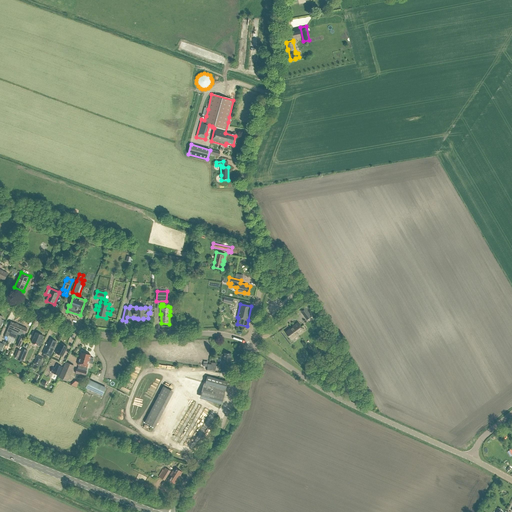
[(18,334),(19,334),(22,326),(11,322),(8,328),(11,329),(8,336),(15,339),(18,334)]
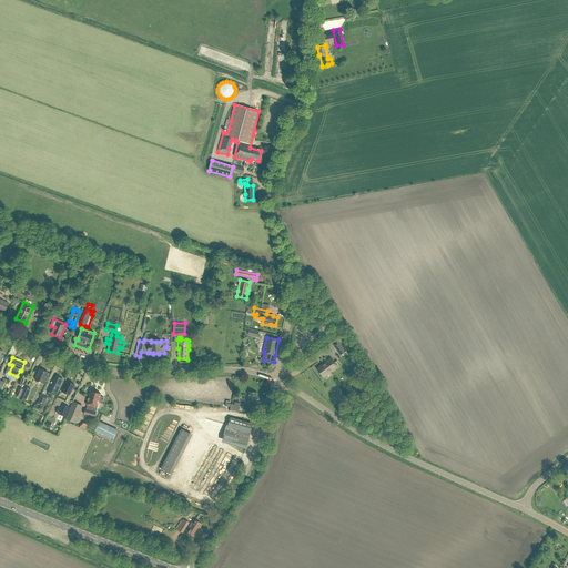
[(316,368),(324,377),(337,367),(330,357),(316,368)]
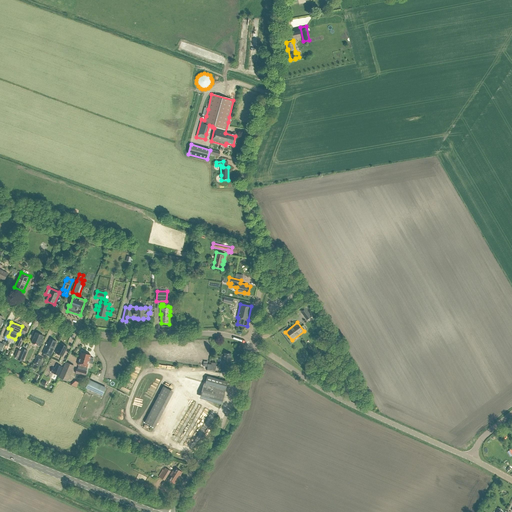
[(21,343),(27,329),(22,326),(19,334),(21,335),(18,341),(21,343)]
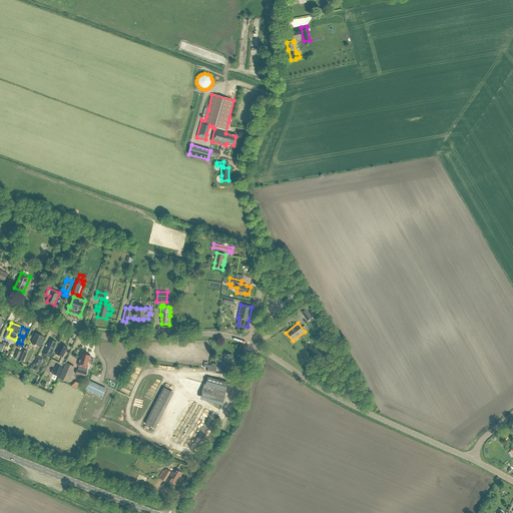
[(32,343),(34,344),(40,347),(42,342),(41,342),(44,337),(38,334),(35,333),(32,343)]
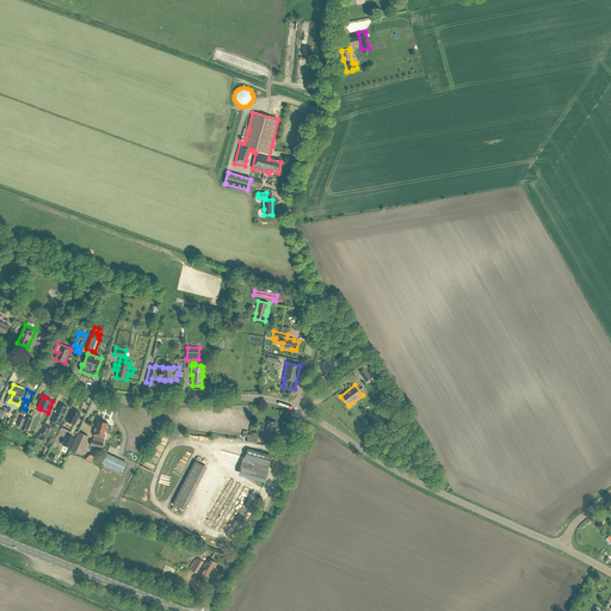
[(56,409),(51,419),(50,421),(60,425),(65,414),(67,407),(61,405),(57,411),(56,409)]
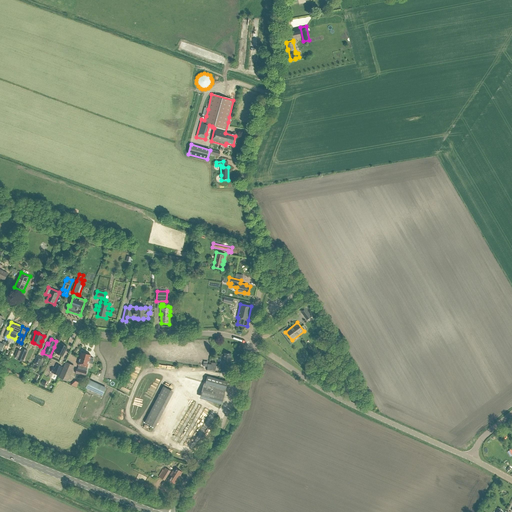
[(55,353),(62,357),(67,347),(61,344),(59,348),(57,348),(55,353)]
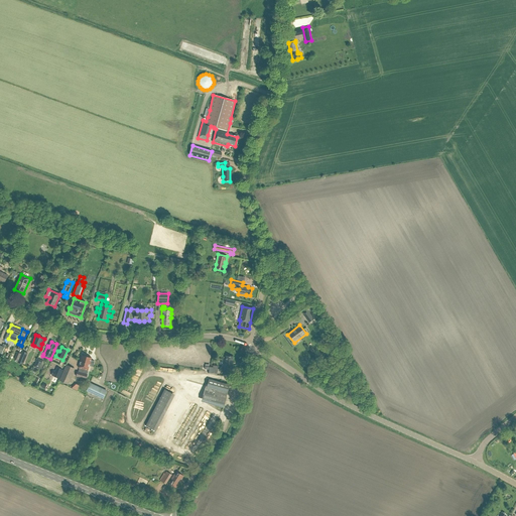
[(18,359),(23,362),(27,353),(22,351),(21,354),(18,359)]
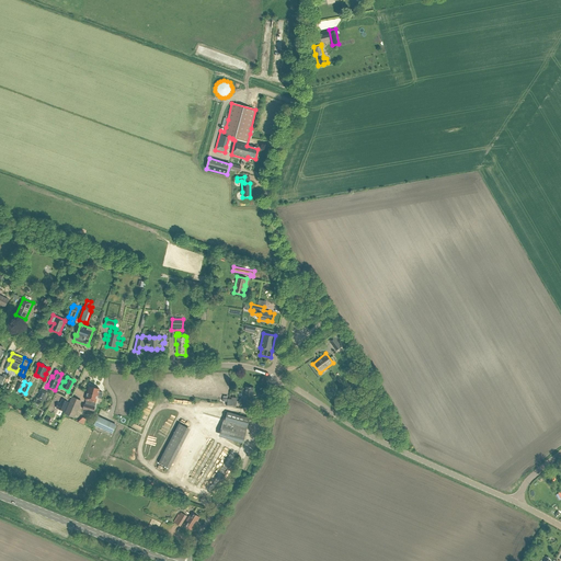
[(82,409),(83,409),(88,410),(89,410),(90,410),(93,411),(95,407),(94,407),(95,403),(98,397),(101,399),(101,398),(103,392),(102,392),(99,391),(100,389),(99,389),(99,388),(96,387),(95,388),(94,389),(93,388),(94,387),(93,387),(93,386),(91,386),(90,386),(89,386),(84,400),(86,400),(84,403),(82,409)]
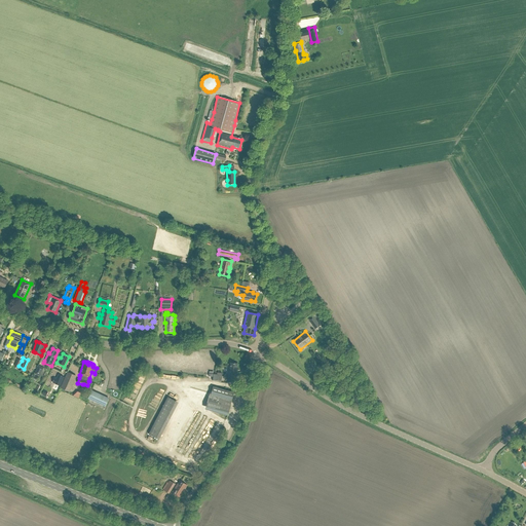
[(236,376),(237,364),(230,364),(229,370),(228,370),(227,382),(238,383),(238,376),(236,376)]
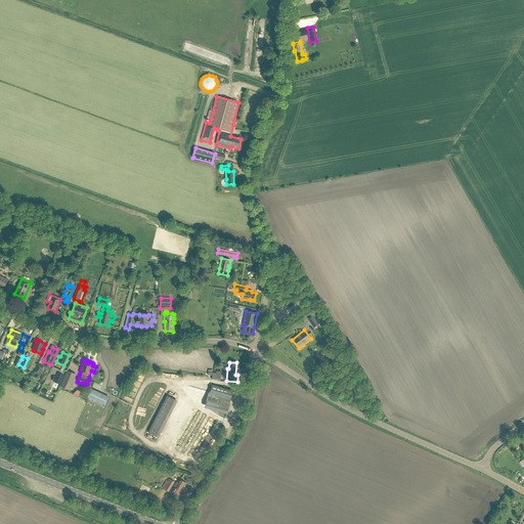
[(38,363),(34,372),(40,374),(44,365),(38,363)]
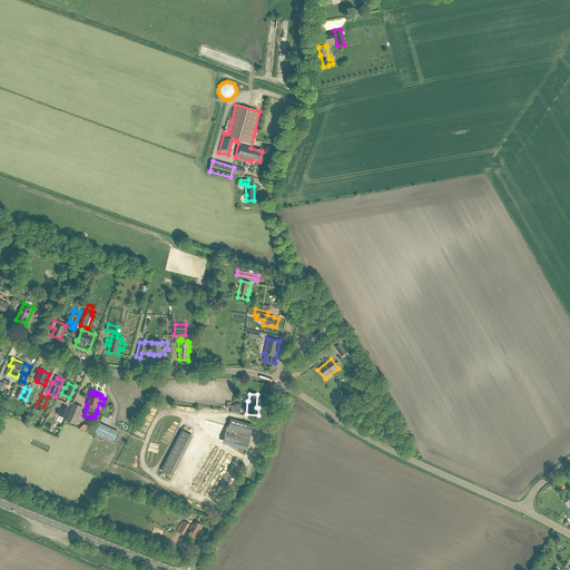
[(231,409),(231,412),(239,413),(241,404),(235,403),(235,405),(226,404),(226,408),(231,409)]
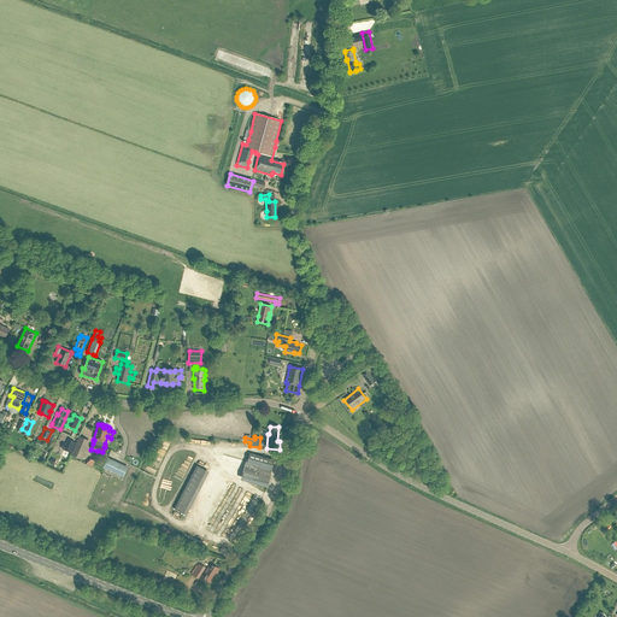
[(69,440),(64,450),(71,452),(76,442),(69,440)]
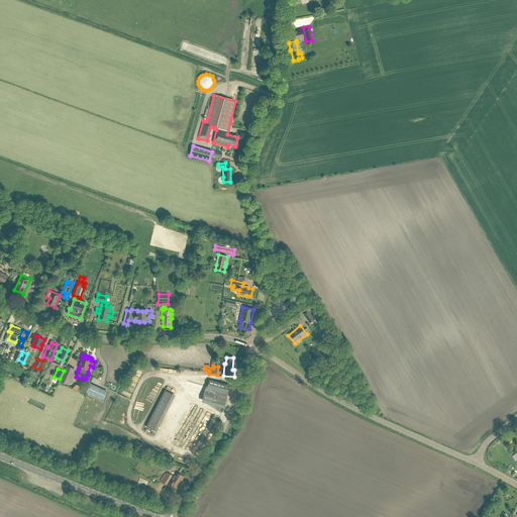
[(64,371),(60,381),(67,385),(72,375),(64,371)]
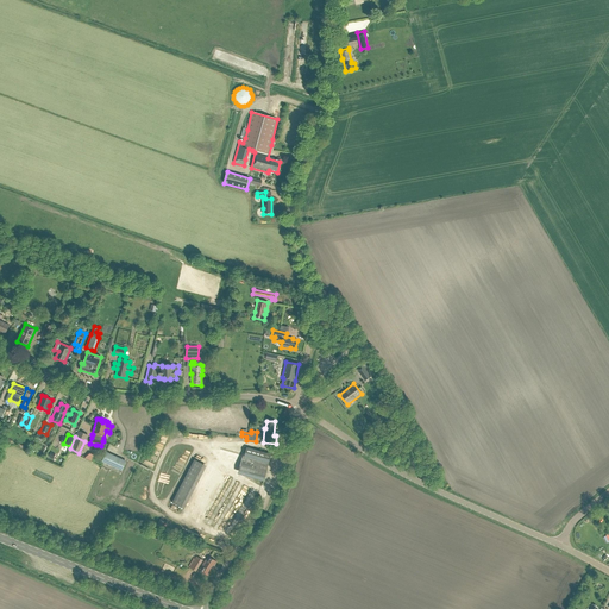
[(238,470),(264,477),(271,453),(246,447),(245,453),(244,452),(243,453),(243,457),(238,470)]
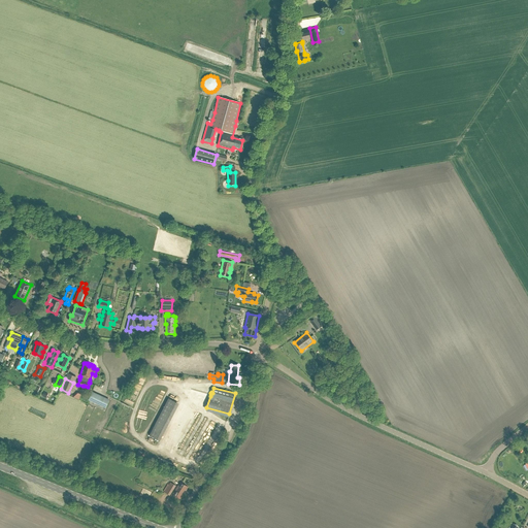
[(92,392),(89,400),(105,408),(109,400),(92,392)]
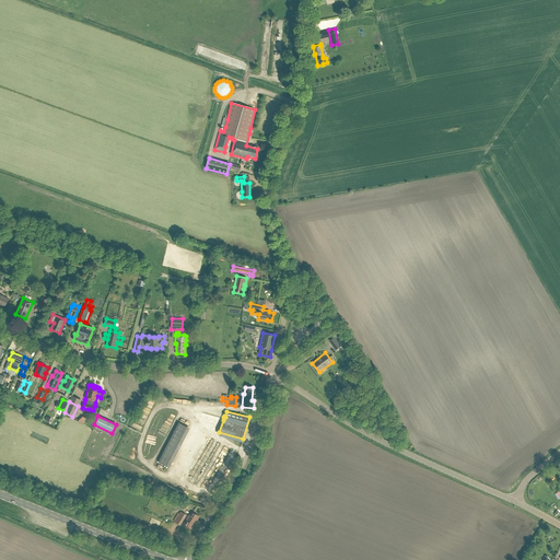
[(189,428),(179,423),(178,422),(158,462),(170,467),(189,428)]
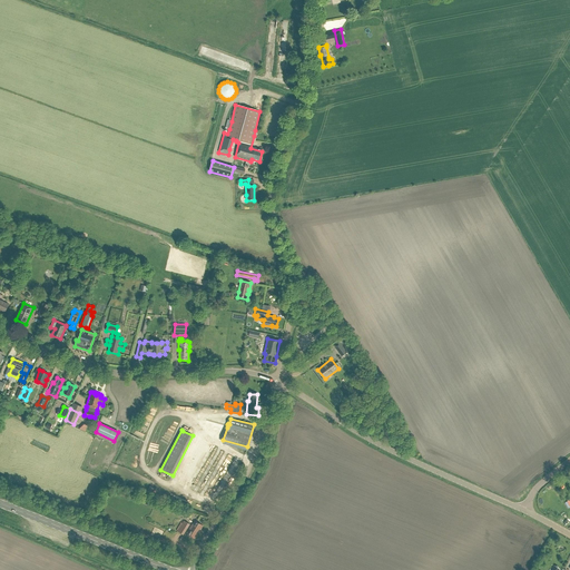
[(179,527),(177,530),(177,531),(183,534),(190,524),(184,520),(179,527)]
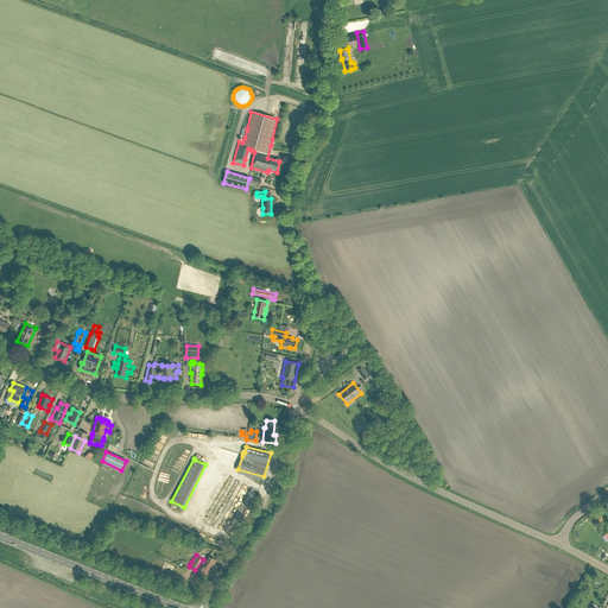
[(206,558),(198,569),(200,570),(207,575),(211,568),(213,565),(213,567),(216,561),(209,556),(208,557),(207,556),(206,558)]
